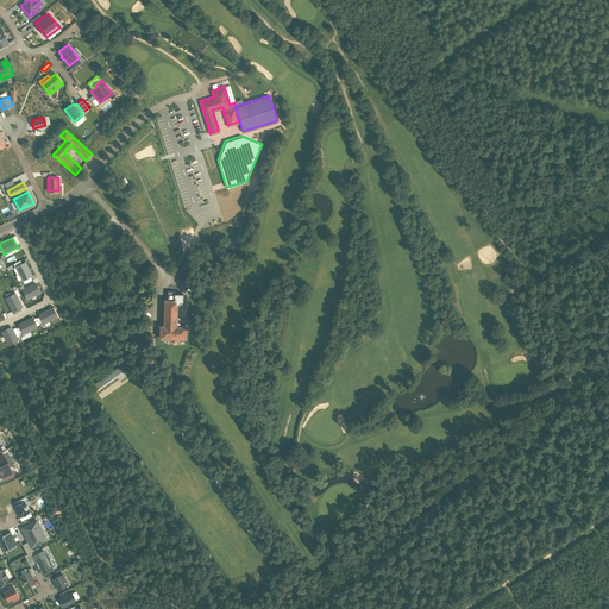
[(22,264),(16,268),(19,275),(22,280),(23,281),(25,280),(32,276),(25,263),(22,264)]
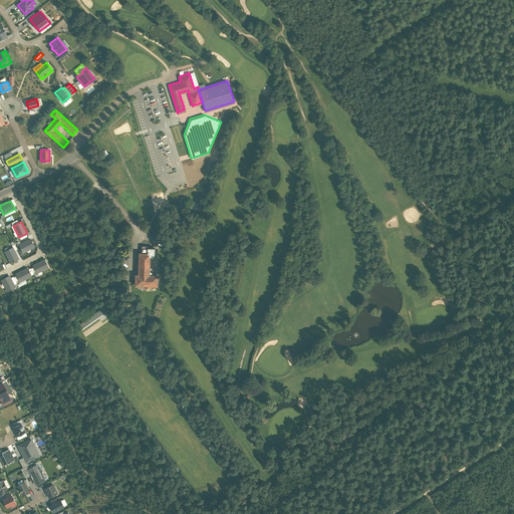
[(31,249),(35,247),(31,240),(28,242),(27,240),(21,243),(19,241),(16,243),(18,245),(19,245),(22,252),(30,248),(31,249)]
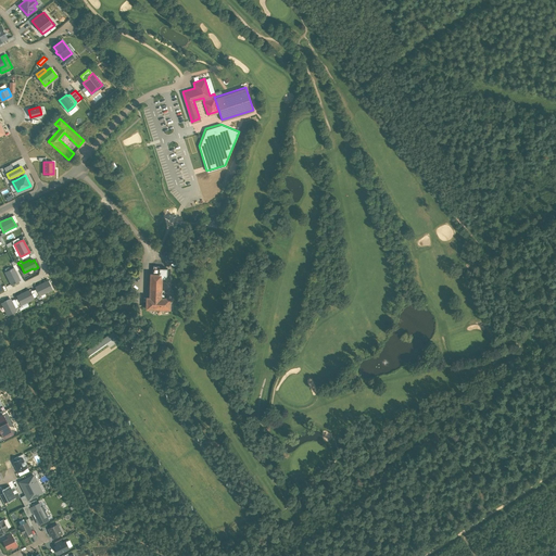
[(14,268),(5,273),(12,286),(21,281),(16,272),(14,268)]
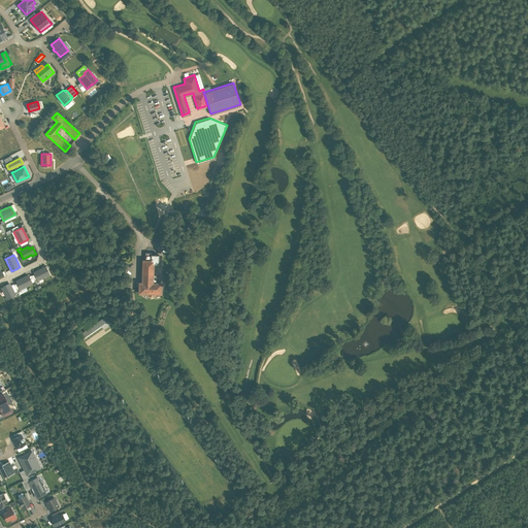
[(139,283),(138,293),(161,294),(162,284),(153,283),(153,282),(153,275),(154,265),(159,265),(160,255),(151,255),(151,261),(145,261),(142,261),(141,283),(139,283)]
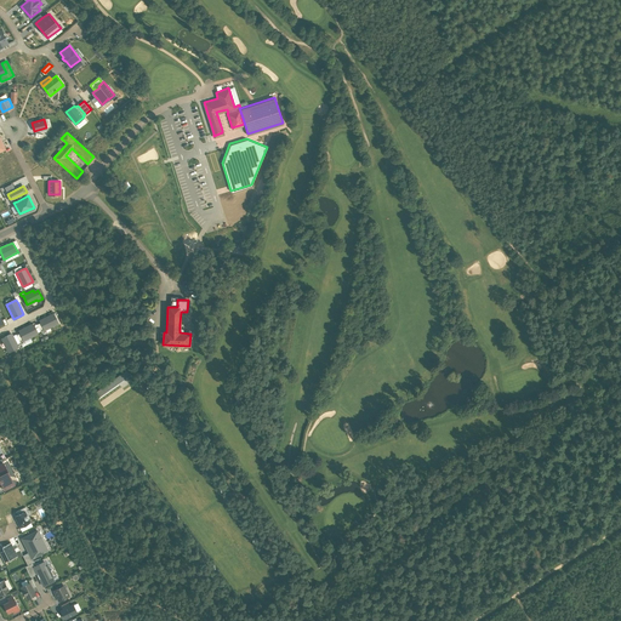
[(53,314),(39,320),(41,324),(45,331),(60,324),(53,314)]
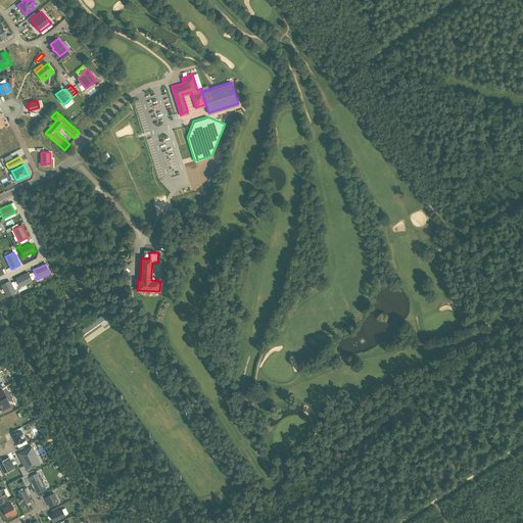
[(32,281),(28,273),(15,279),(16,281),(20,287),(32,281)]
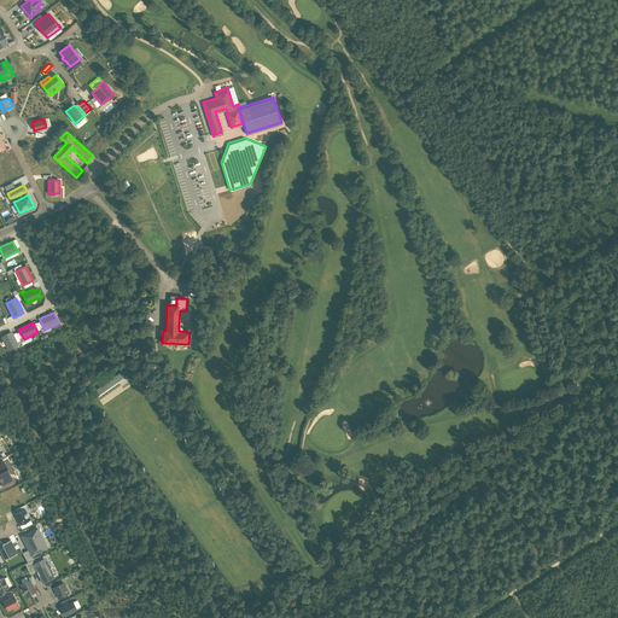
[(10,333),(1,337),(4,342),(5,340),(10,350),(18,347),(18,345),(22,344),(22,343),(21,342),(17,343),(13,336),(12,337),(10,333)]
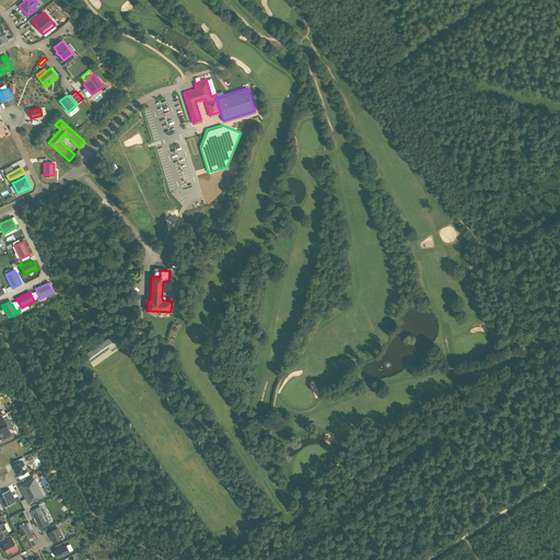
[(118,340),(115,335),(85,354),(89,360),(118,340)]
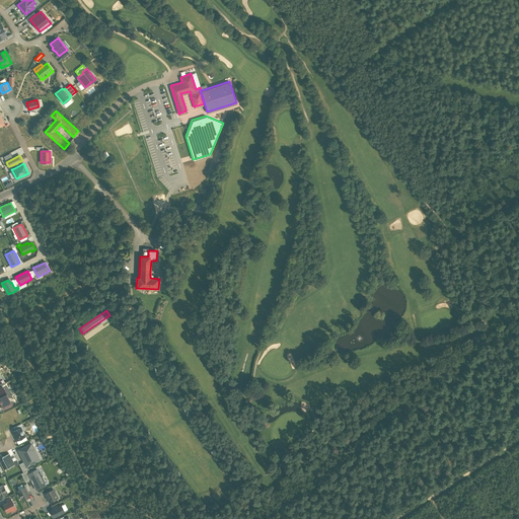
[(3,387),(0,388),(0,411),(0,412),(12,405),(3,387)]
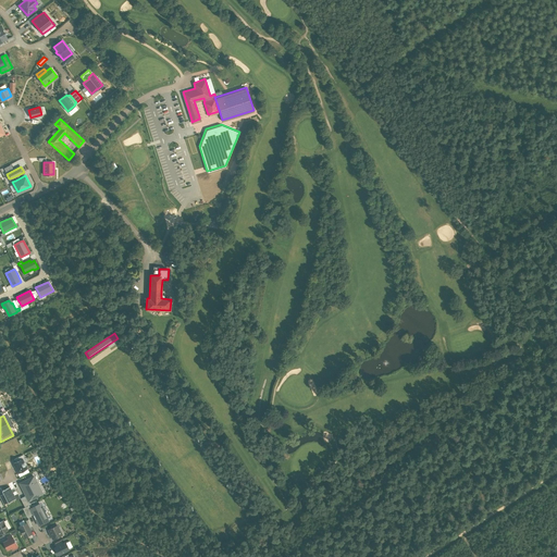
[(14,443),(3,448),(0,449),(0,456),(1,458),(8,455),(9,457),(17,452),(15,447),(19,446),(16,442),(14,443)]
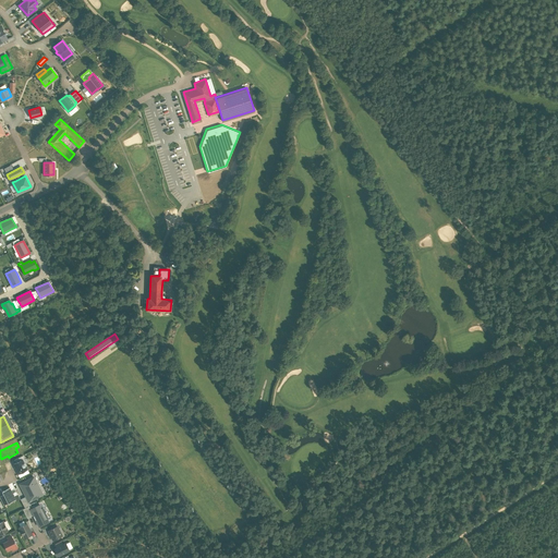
[(13,464),(19,474),(27,470),(22,460),(15,463),(13,464)]
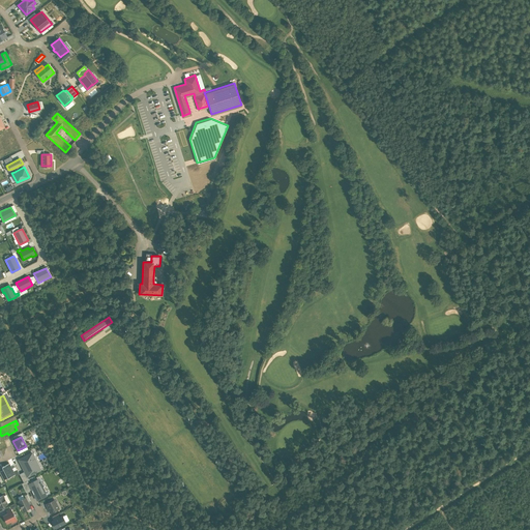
[(25,471),(27,476),(40,470),(32,453),(19,460),(25,471)]
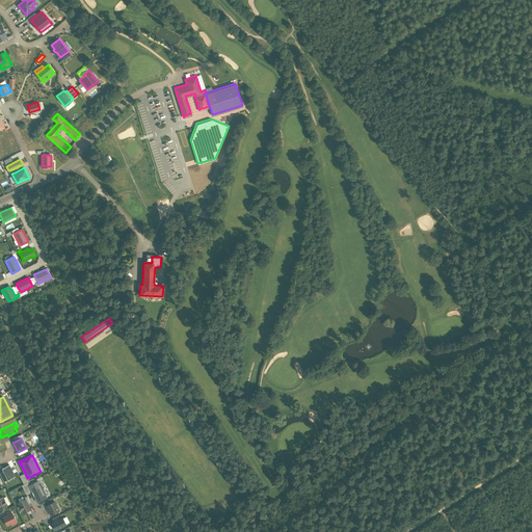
[(12,471),(9,466),(2,469),(4,472),(7,480),(15,476),(12,471)]
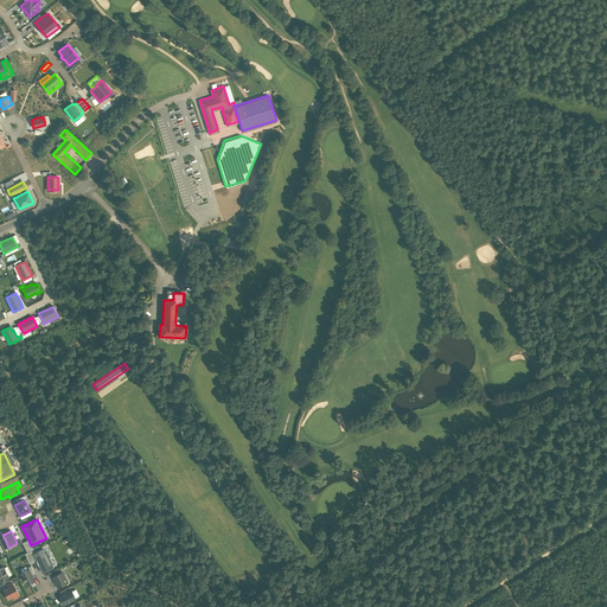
[(31,545),(29,540),(23,543),(27,553),(33,550),(31,545)]
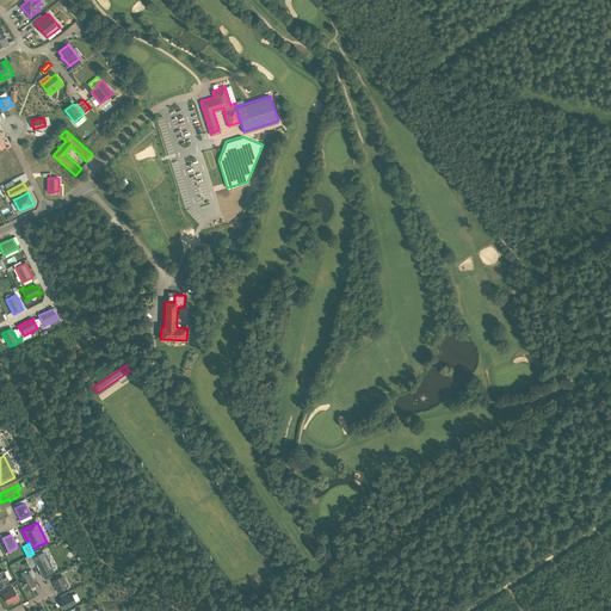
[(44,553),(34,559),(36,565),(37,566),(38,569),(39,569),(43,576),(54,572),(51,568),(53,567),(48,556),(45,556),(44,553)]
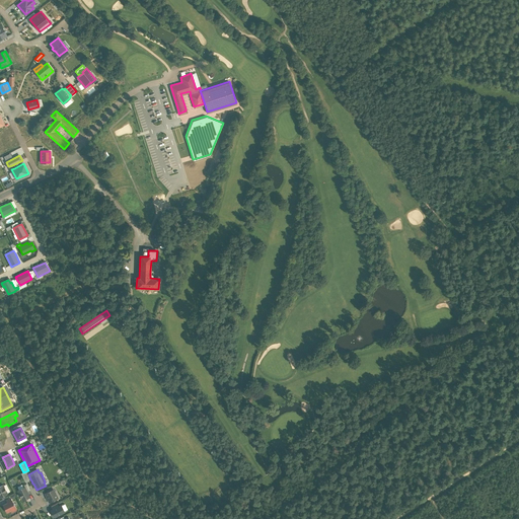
[(25,482),(30,479),(28,474),(26,471),(21,473),(25,482)]
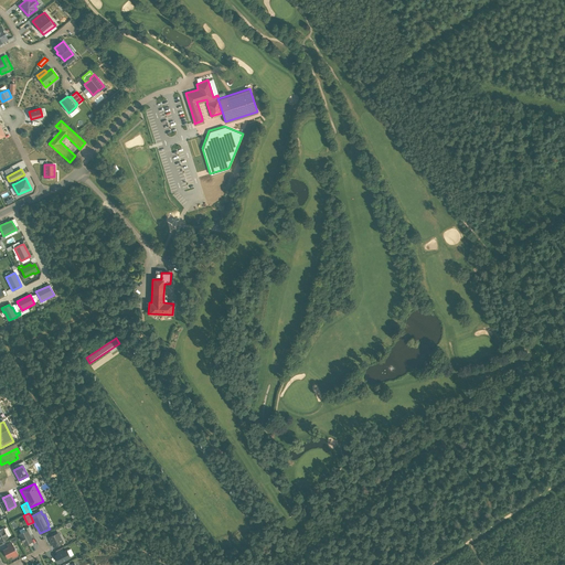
[(27,531),(20,534),(21,537),(21,539),(22,542),(23,541),(24,545),(32,541),(27,531)]
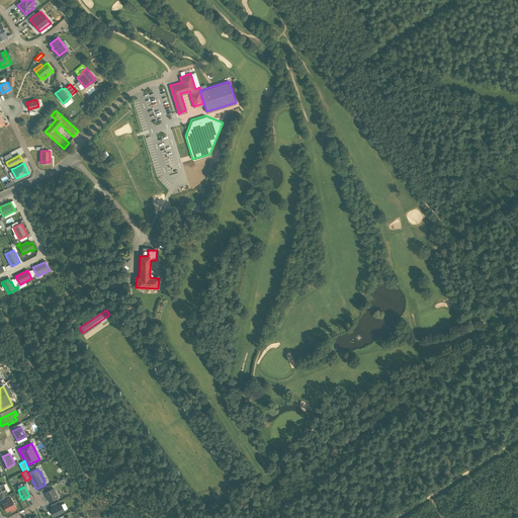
[(55,492),(53,493),(52,490),(51,490),(50,489),(47,491),(48,492),(45,493),(47,496),(49,499),(50,502),(58,498),(57,496),(55,492)]
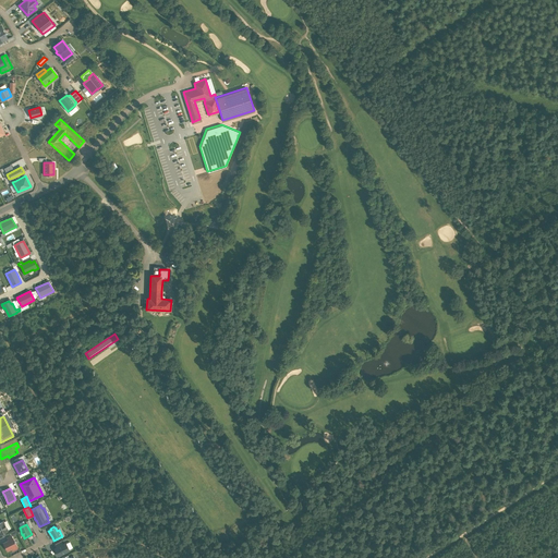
[(8,541),(3,543),(8,552),(12,549),(13,550),(17,548),(13,538),(8,541)]
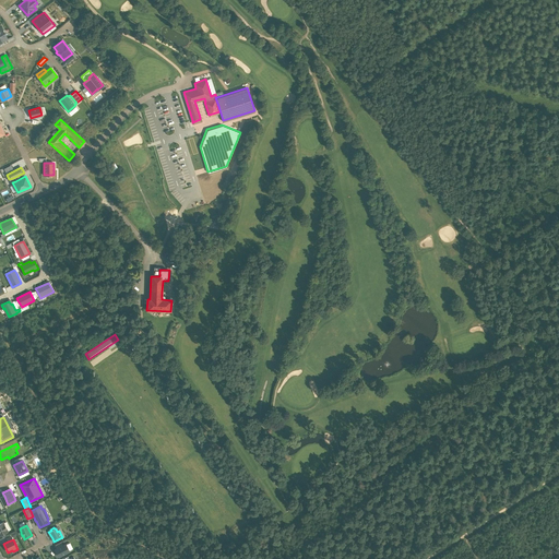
[(56,550),(59,557),(70,551),(66,545),(63,546),(57,549),(56,550)]
